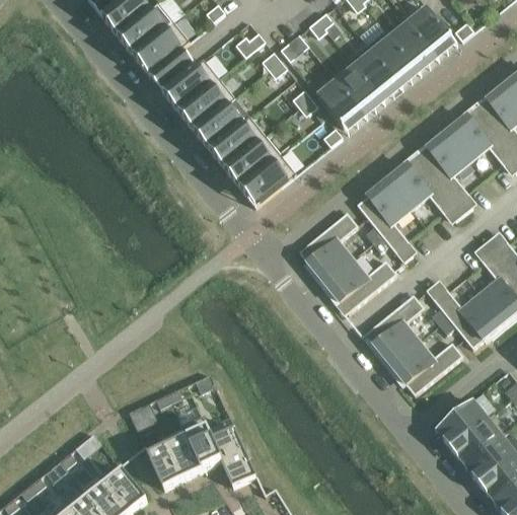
[(87,0),(100,16),(118,3),(115,0),(87,0)]
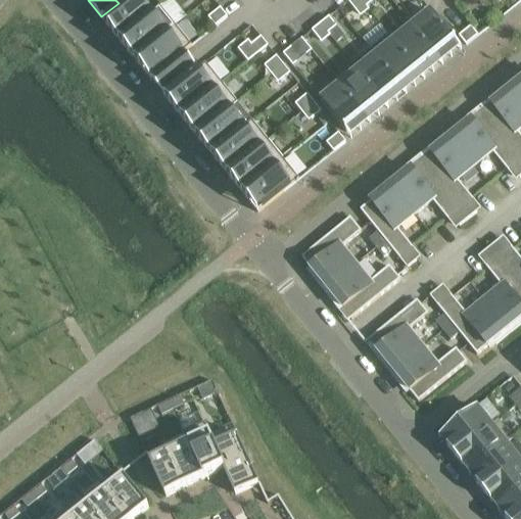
[(157,3),(149,9),(142,0),(122,0),(119,3),(101,16),(116,37),(158,3),(157,3)]
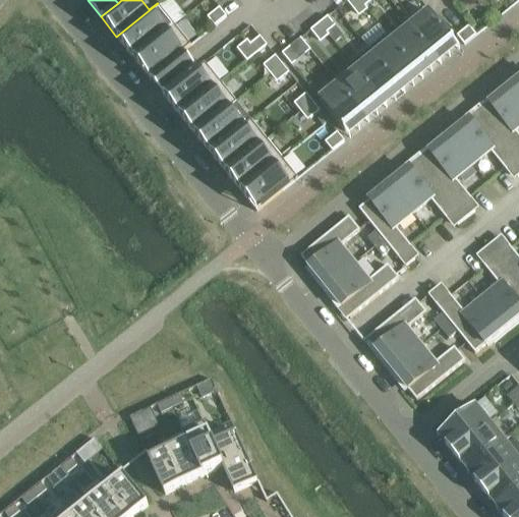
[(131,56),(173,22),(158,3),(116,37),(131,56)]
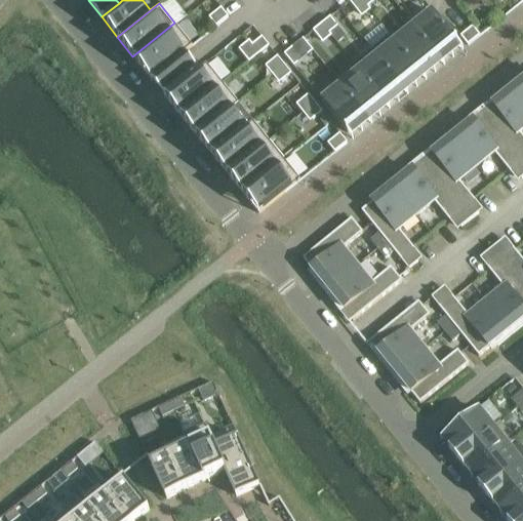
[(216,22),(227,13),(219,5),(210,12),(216,22)]
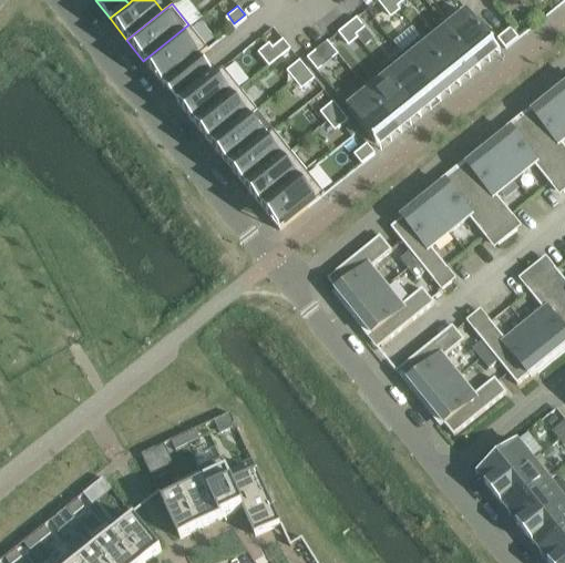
[(493,43),(466,10),(445,27),(473,60),(493,43)]
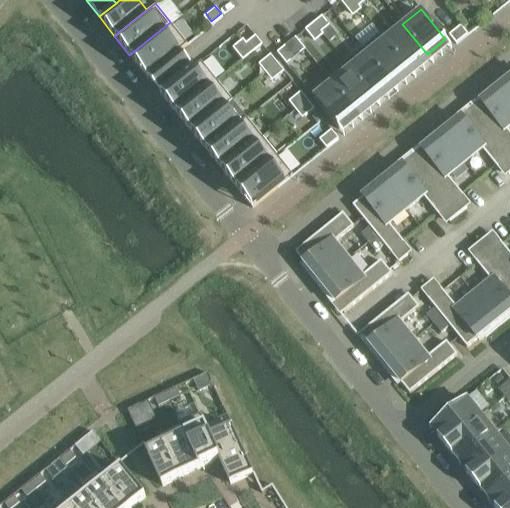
[(312,20),(319,29),(327,23),(320,14),(312,20)]
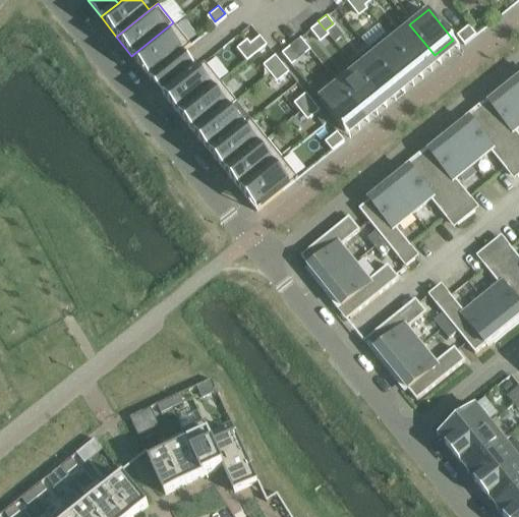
[(318,20),(309,27),(316,37),(325,30),(318,20)]
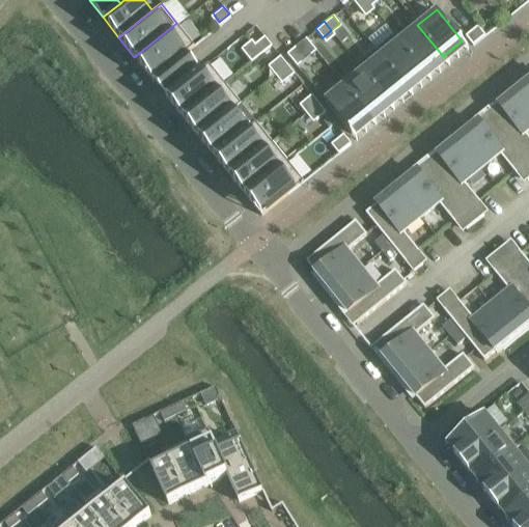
[(134,57),(150,77),(192,43),(176,23),(134,57)]
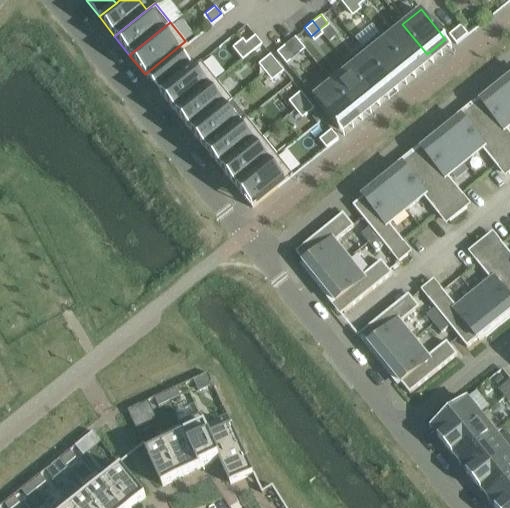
[(427,54),(402,24),(385,38),(409,68),(427,54)]
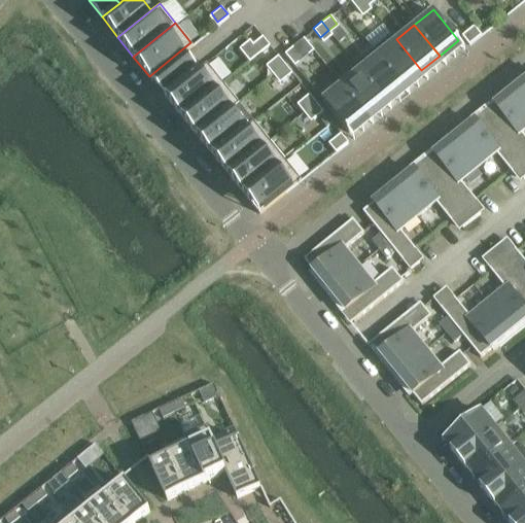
[(467,42),(477,34),(469,26),(460,33),(467,42)]
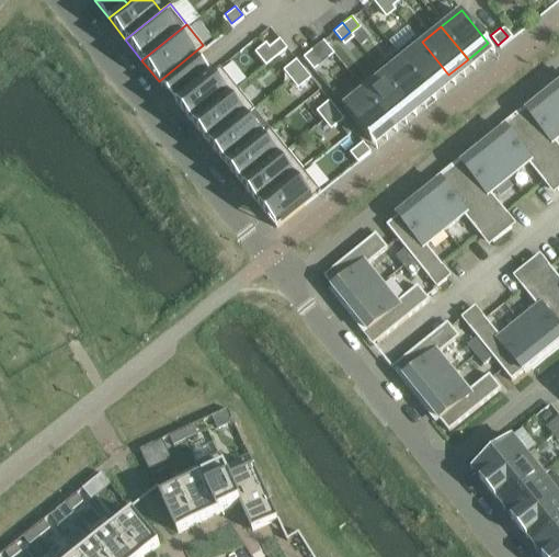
[(267,45),(275,54),(285,46),(278,36),(267,45)]
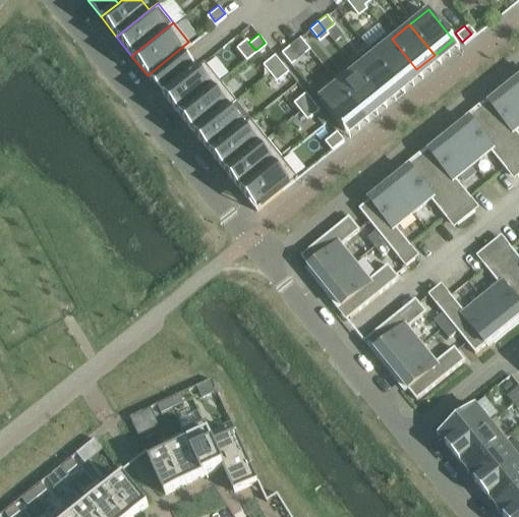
[(416,69),(392,39),(373,53),(398,83),(416,69)]
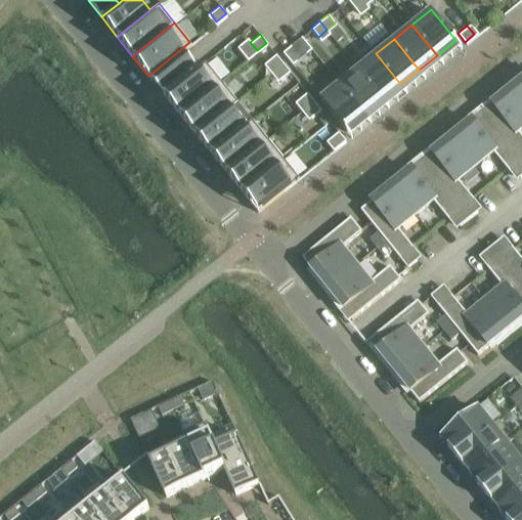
[(281,50),(290,60),(298,53),(291,44),(281,50)]
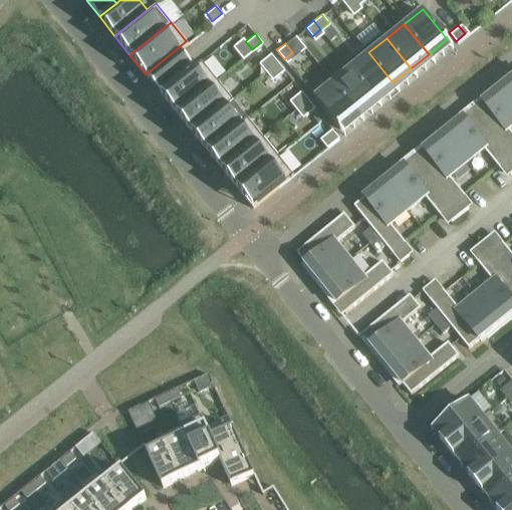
[(270,52),(261,59),(267,68),(276,60),(270,52)]
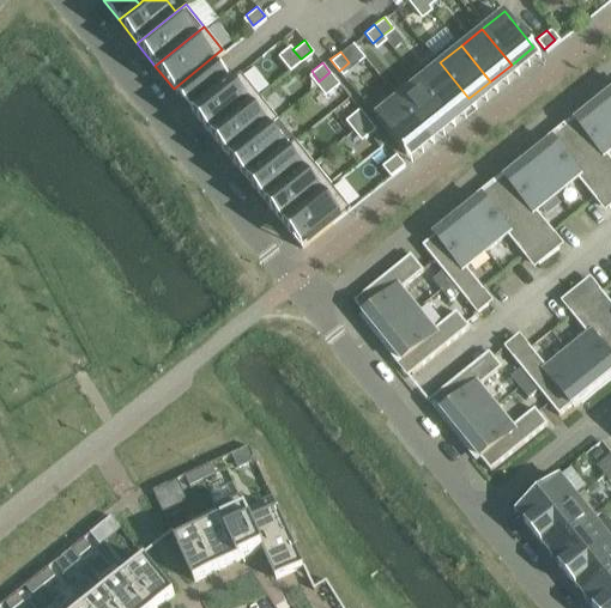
[(469,98),(440,62),(418,80),(447,116),(469,98)]
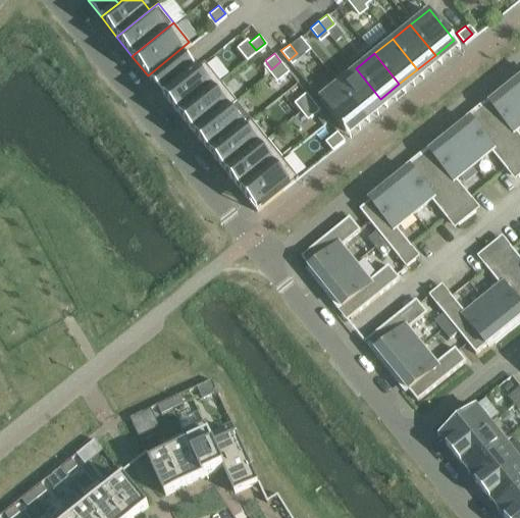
[(162,93),(178,113),(219,80),(203,60),(162,93)]
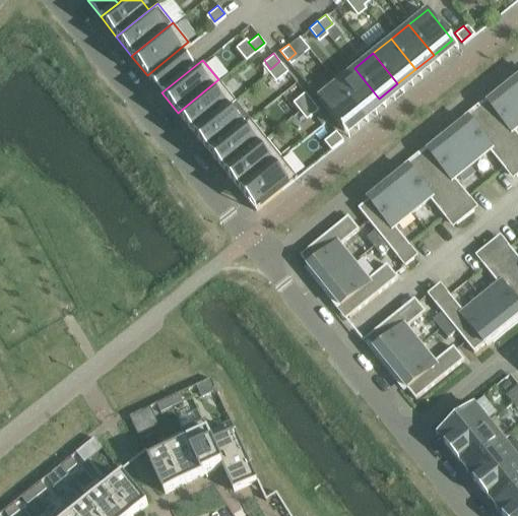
[(270,69),(277,77),(286,70),(279,61),(270,69)]
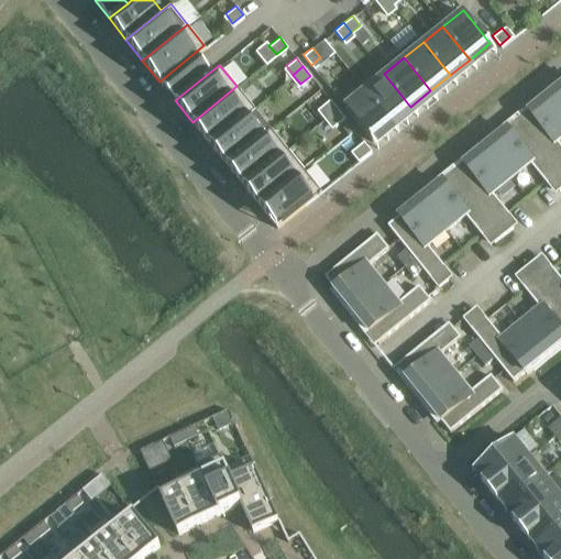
[(410,107),(384,74),(365,89),(392,122),(410,107)]
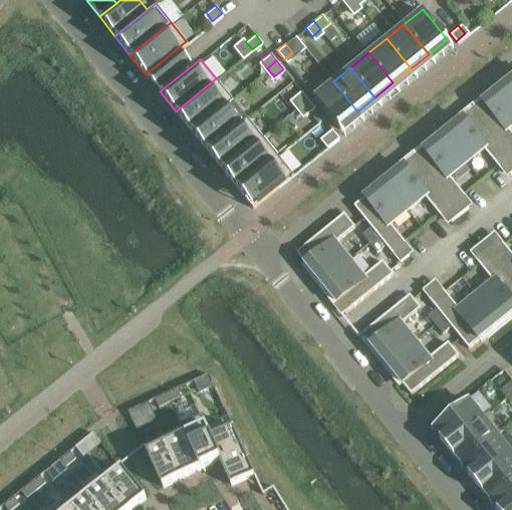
[(511,68),(498,80),(511,97),(511,68)]
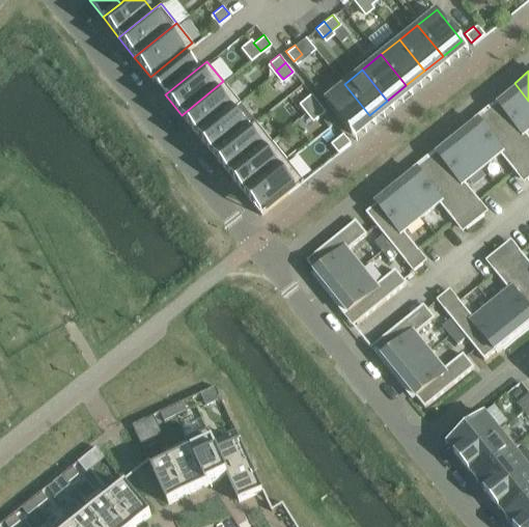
[(197,134),(239,101),(223,81),(182,115),(197,134)]
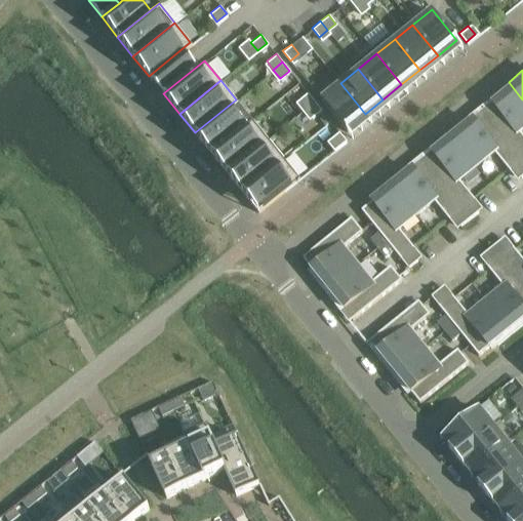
[(481,110),(522,161),(522,135),(518,129),(522,124),(522,99),(509,82),(494,93),(497,97),(481,110)]
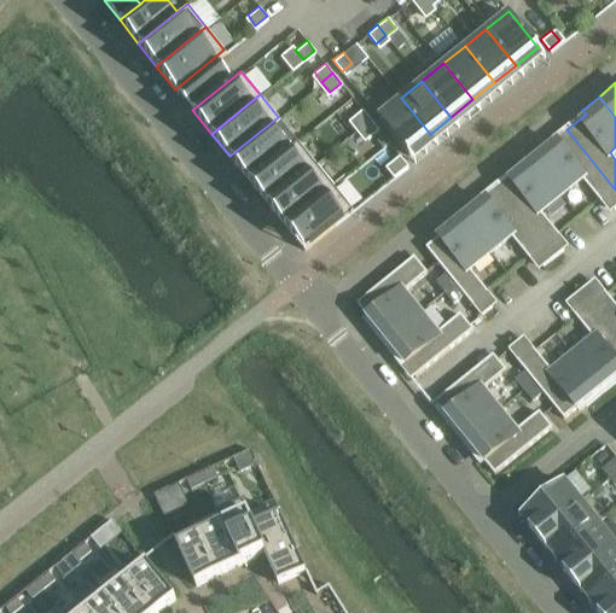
[(430,134),(401,98),(378,116),(407,152),(430,134)]
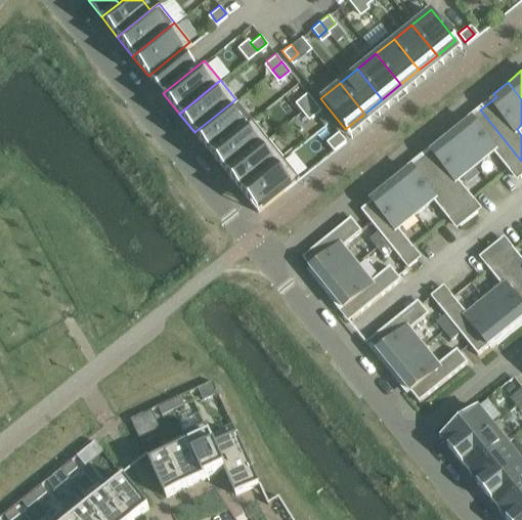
[(297,99),(303,107),(312,100),(306,92),(297,99)]
